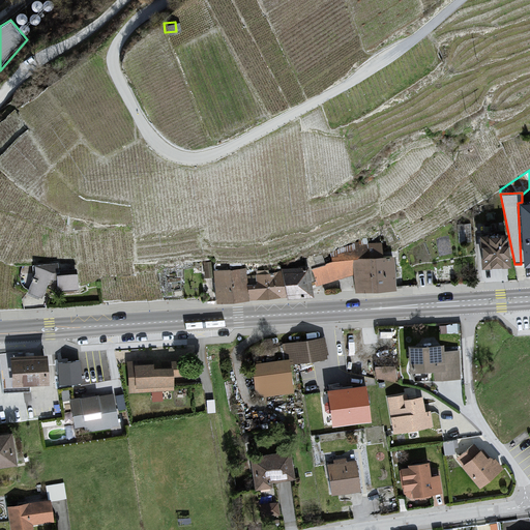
[(529,201),(522,202),(518,203),(521,264),(529,263),(529,201)]
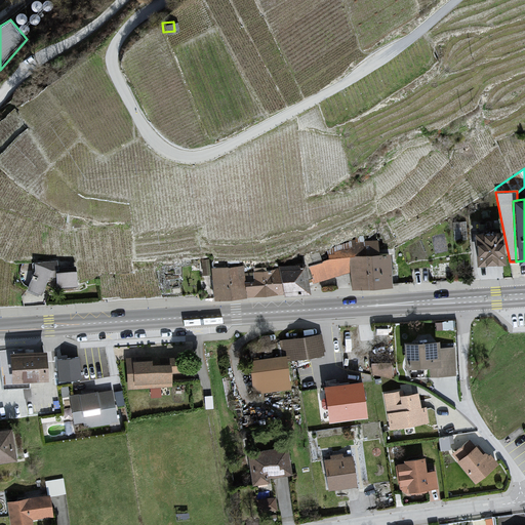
[(501,231),(475,232),(477,264),(503,261),(501,231)]
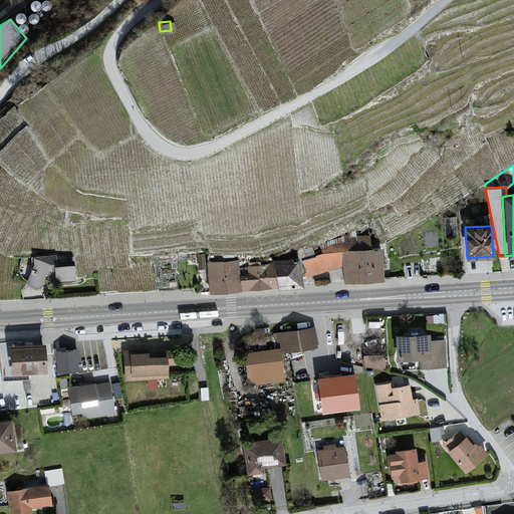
[(381,278),(379,248),(371,248),(369,235),(344,236),(344,250),(345,265),(345,280),(381,278)]
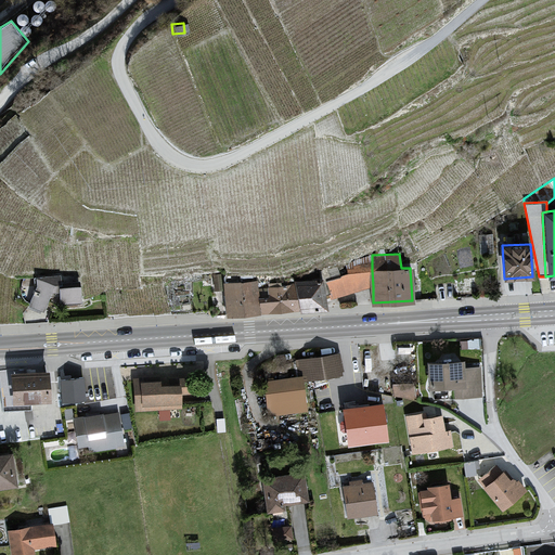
[(339,275),(328,281),(332,292),(333,297),(373,286),(372,270),(372,255),(346,265),(347,273),(339,275)]
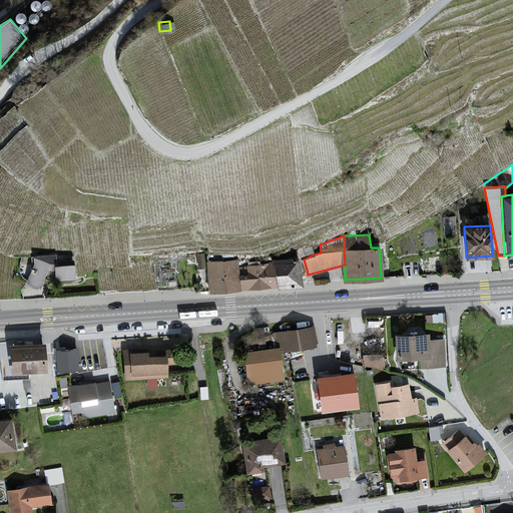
[(300,272),(307,270),(304,260),(314,254),(312,244),(296,249),(298,258),(300,272)]
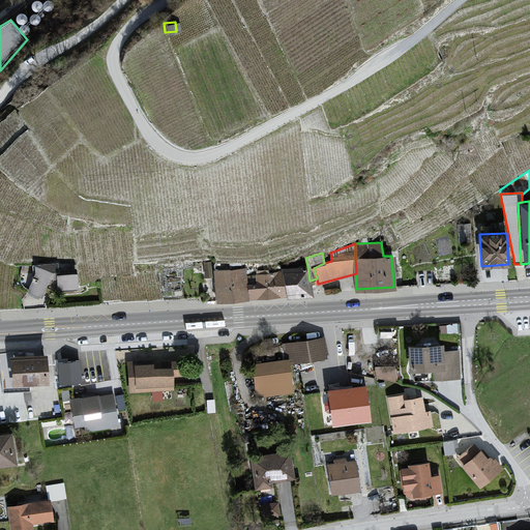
[(212,261),(203,262),(205,278),(214,277),(212,261)]
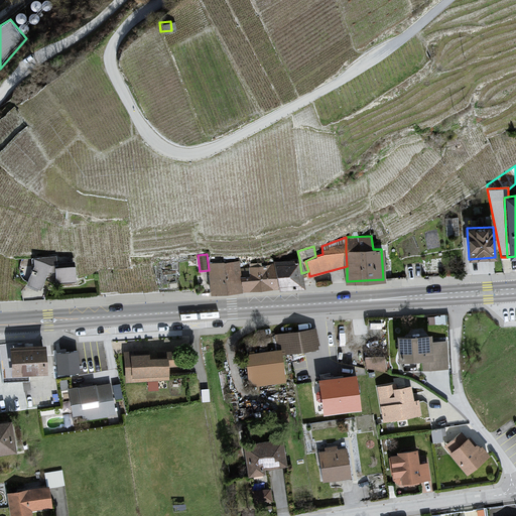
[(26,283),(39,288),(47,271),(54,270),(54,264),(57,263),(56,256),(33,257),(33,265),(26,283)]
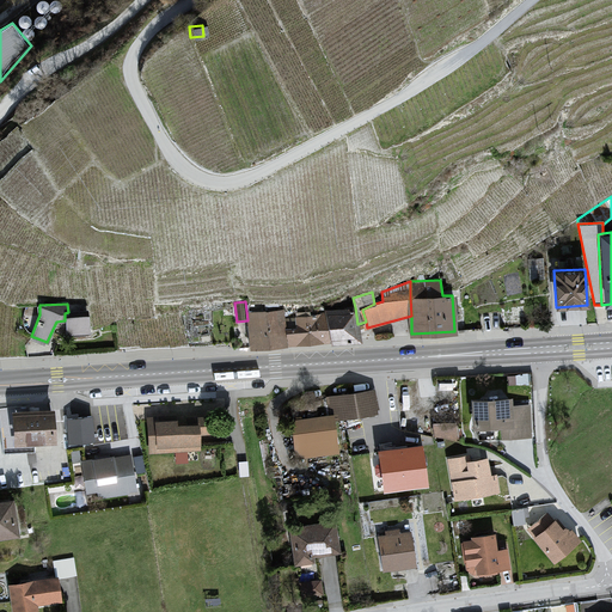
[(357,324),(355,307),(326,310),(328,314),(331,341),(360,338),(357,324)]
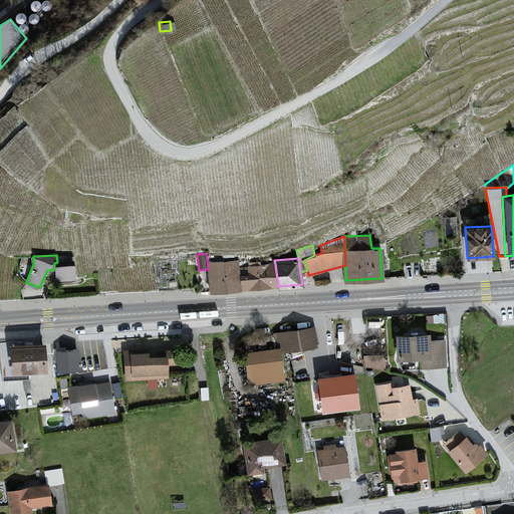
[(240,289),(238,269),(239,268),(239,261),(223,262),(224,290),(240,289)]
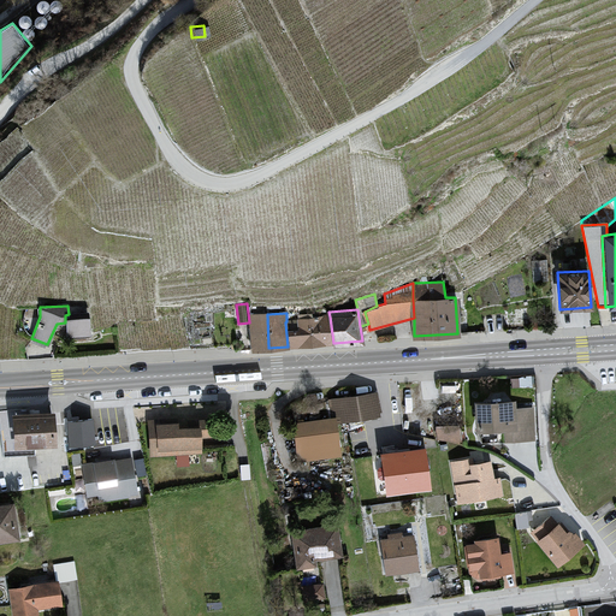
[(268,348),(267,314),(249,315),(252,349),(268,348)]
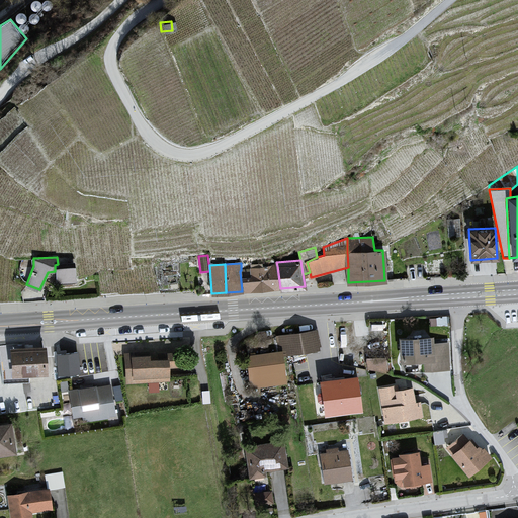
[(71,265),(56,266),(57,282),(73,281),(71,265)]
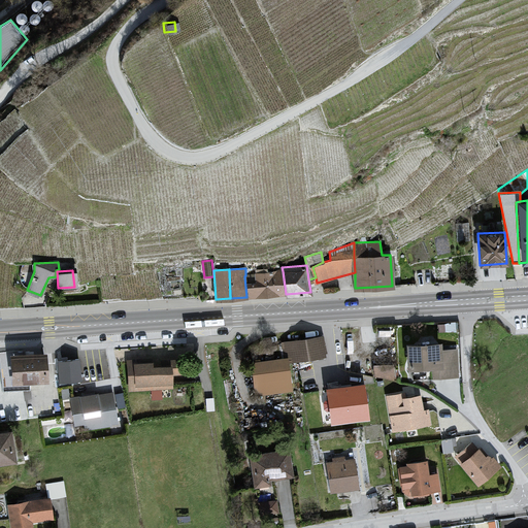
[(245,275),(244,276),(246,297),(286,294),(283,271),(245,275)]
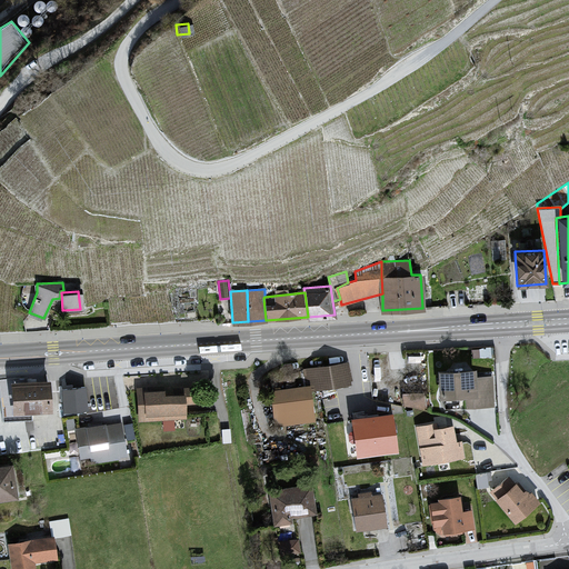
[(348,362),(303,369),(306,387),(311,386),(312,391),(351,386),(348,362)]
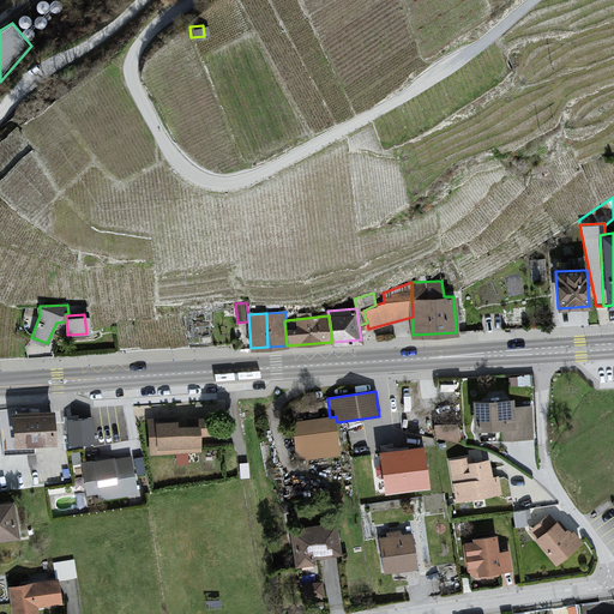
[(513,398),(474,401),(475,429),(504,428),(504,440),(534,439),(531,405),(513,407),(513,398)]
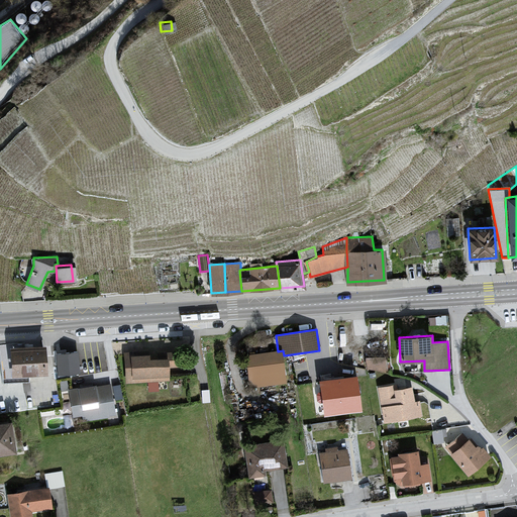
[(44,345),(10,346),(11,374),(45,373),(44,345)]
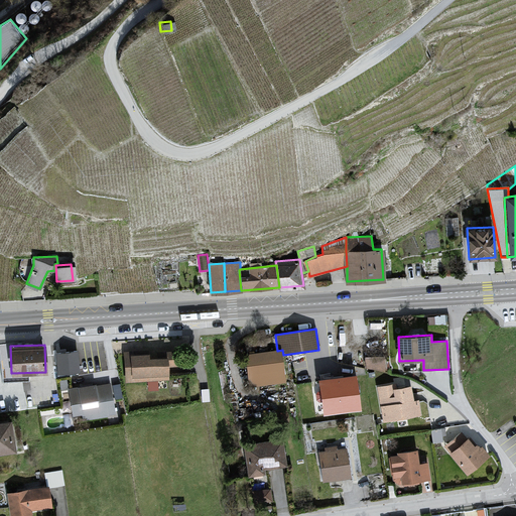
[(148,358),(148,351),(124,353),(126,381),(168,379),(168,376),(167,366),(178,366),(177,350),(156,352),(156,357),(148,358)]
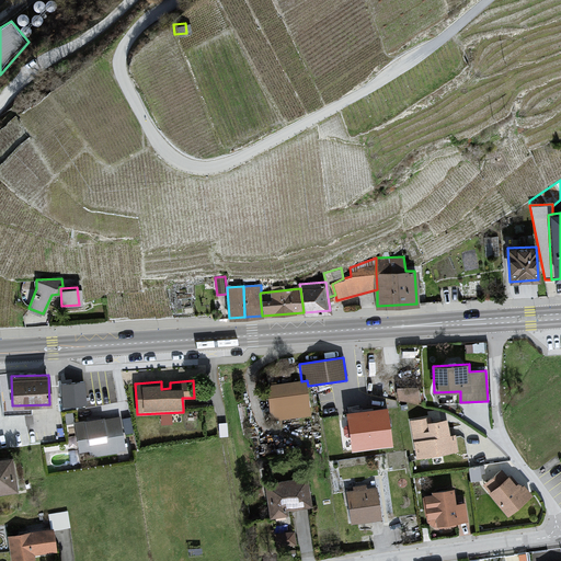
[(308,386),(307,380),(301,381),(266,386),(272,422),(311,416),(308,386)]
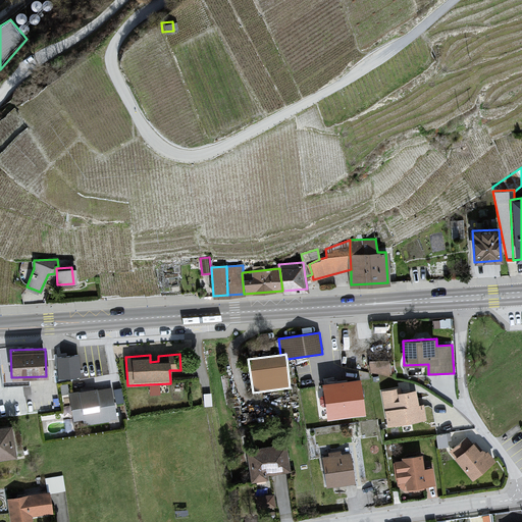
[(79,355),(56,357),(58,378),(81,376),(79,355)]
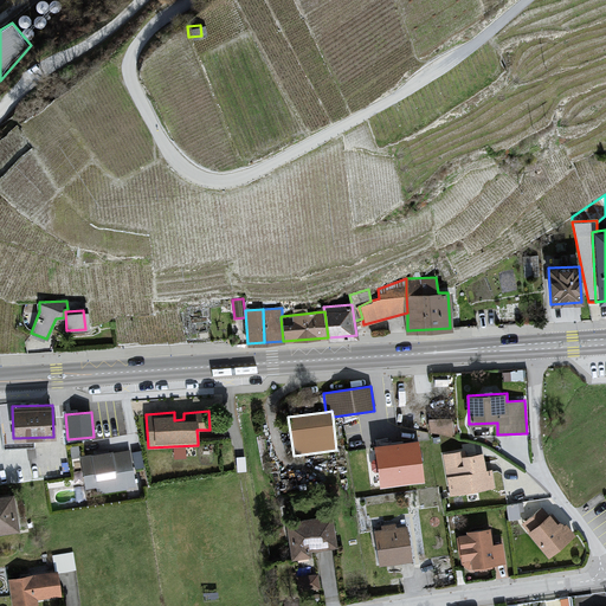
[(425,476),(419,438),(376,444),(381,482),(425,476)]
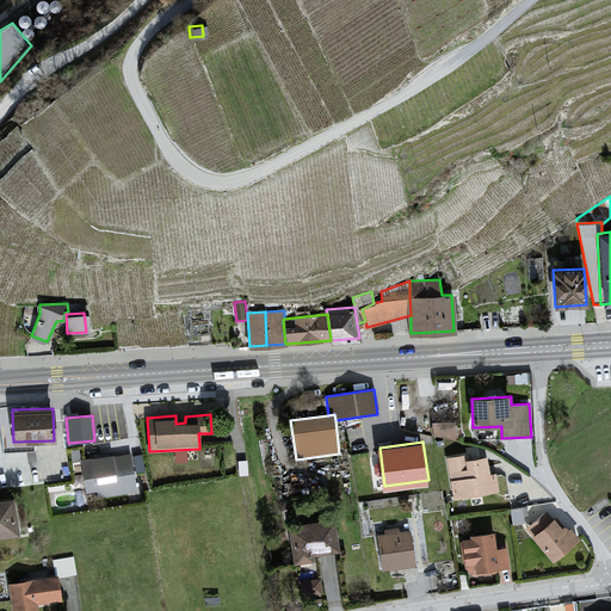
[(84,462),(81,462),(86,494),(97,492),(103,497),(137,492),(131,456),(115,458),(115,454),(92,457),(92,461),(84,462)]
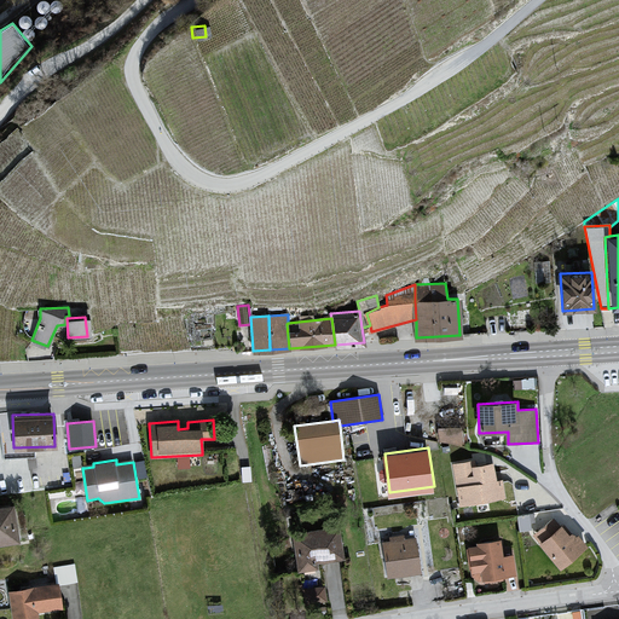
[(473,460),(453,463),(461,505),(505,497),(502,476),(497,478),(493,460),(473,463),(473,460)]
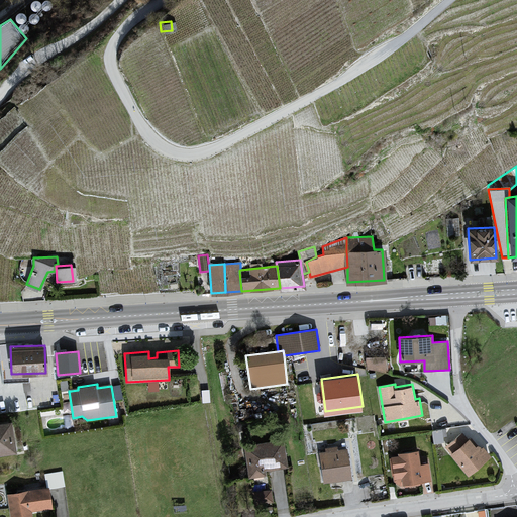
[(119,386),(112,387),(114,399),(121,398),(119,386)]
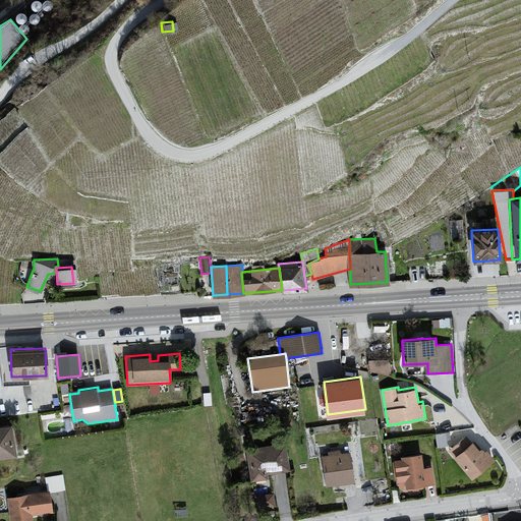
[(211,392),(203,393),(205,406),(212,405),(211,392)]
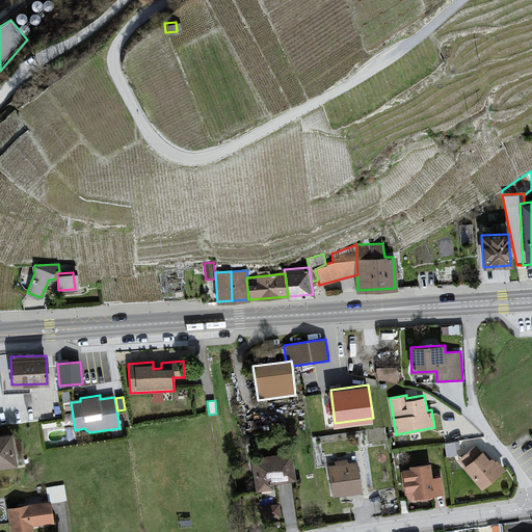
[(0,467),(16,464),(12,434),(0,435),(0,467)]
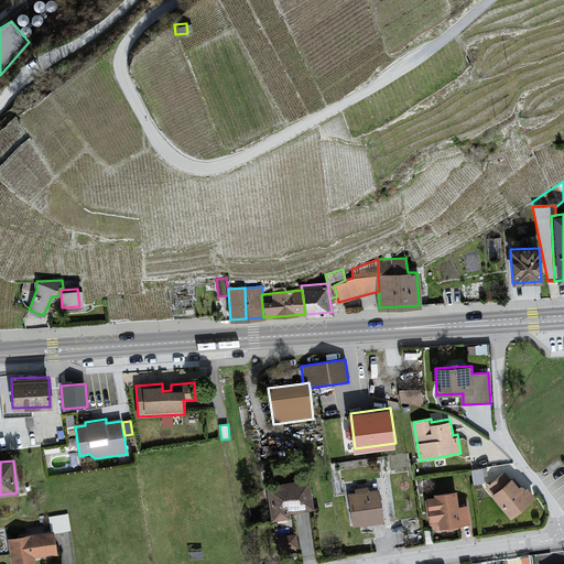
[(487,477),(486,468),(472,470),(474,483),(484,481),(483,477),(487,477)]
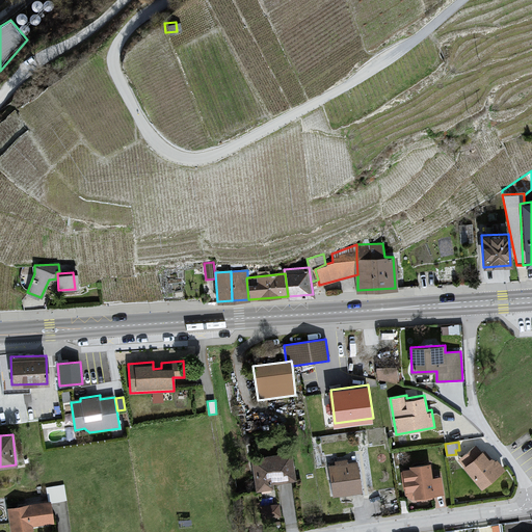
[(483,449),(478,444),(458,458),(463,464),(483,449)]
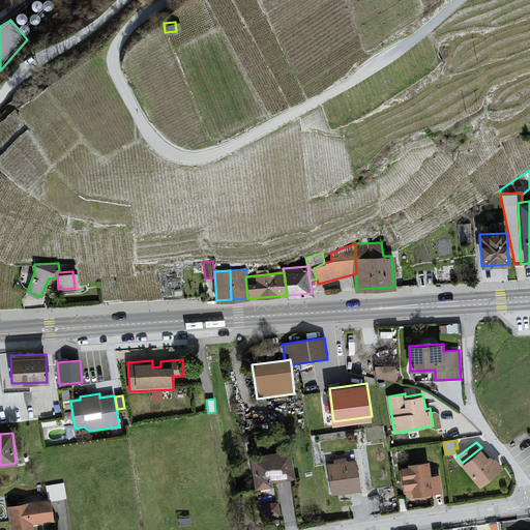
[(462,463),(479,486),(503,467),(495,457),(494,458),(490,453),(488,455),(481,447),(462,463)]
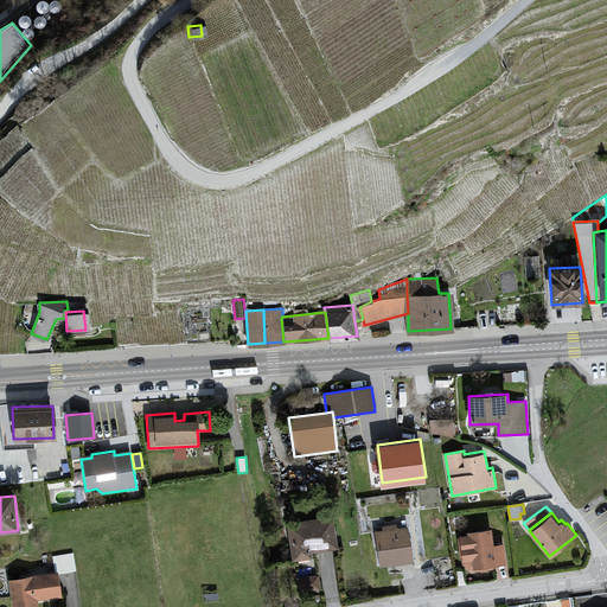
[(332,517),(288,524),(293,560),(313,557),(312,550),(337,547),(332,517)]
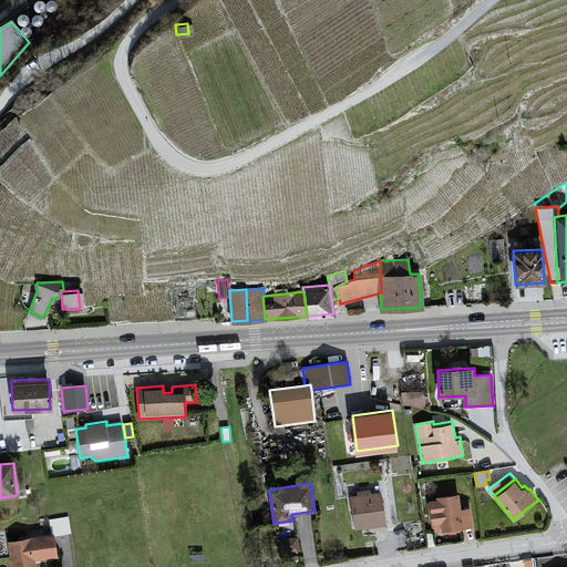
[(387,523),(382,491),(372,492),(371,488),(358,490),(358,494),(350,495),(354,527),(387,523)]
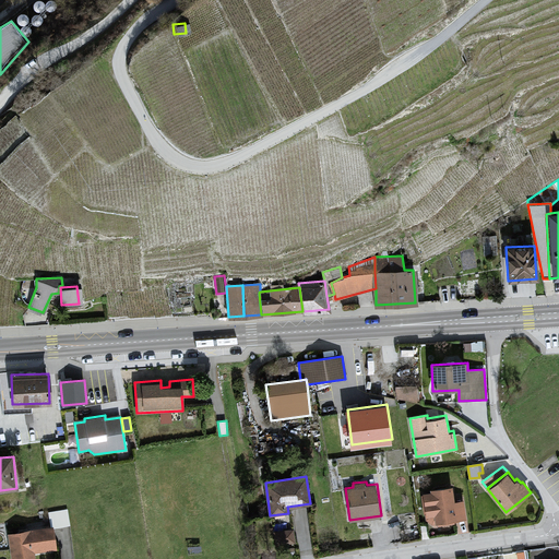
[(468,521),(466,499),(456,500),(455,485),(431,487),(432,492),(425,494),(428,519),(433,518),(435,525),(468,521)]
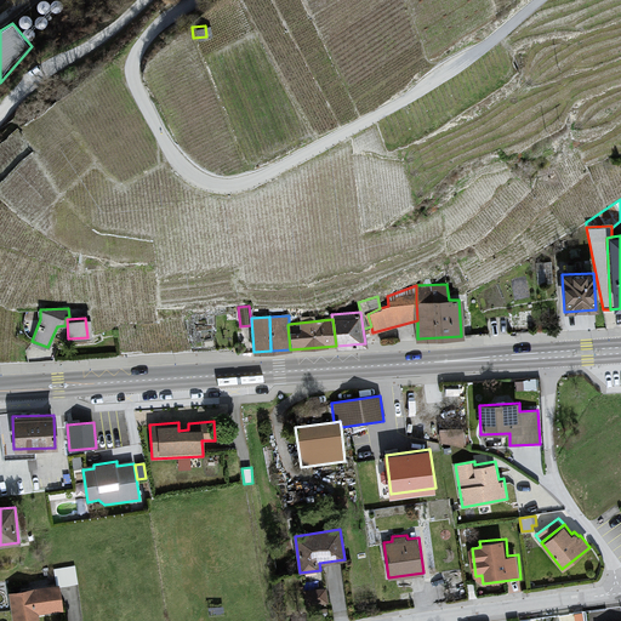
[(75,565),(53,569),(56,586),(60,585),(60,587),(78,584),(75,565)]
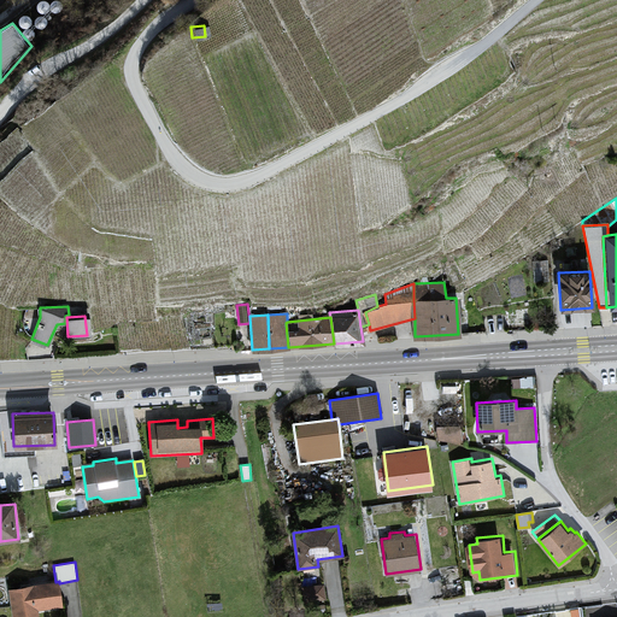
[(56,582),(10,588),(15,616),(36,615),(35,609),(63,605),(59,583),(59,581),(56,582)]
